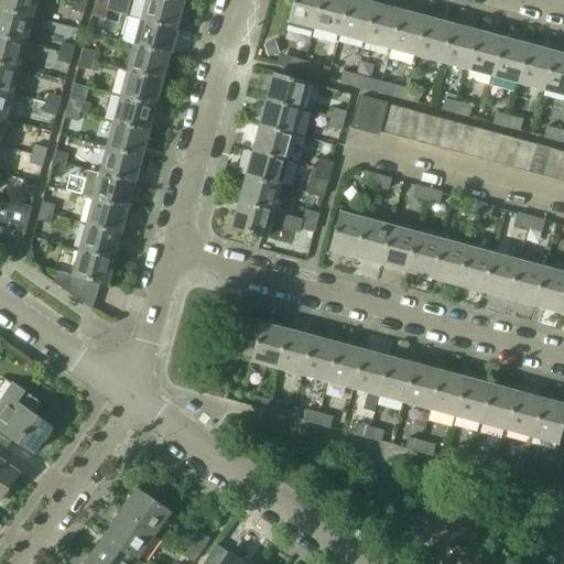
[(0,0),(0,9),(32,18),(36,0),(0,0)]
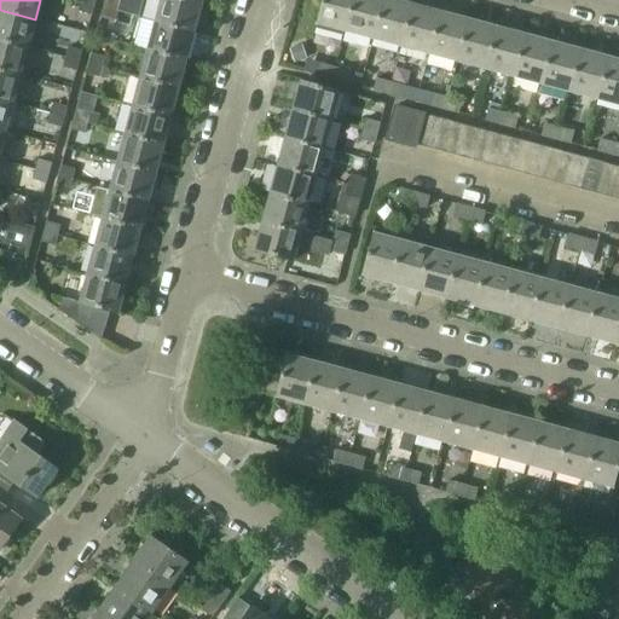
[(119,11),(121,1),(119,0),(105,0),(103,7),(119,11)]
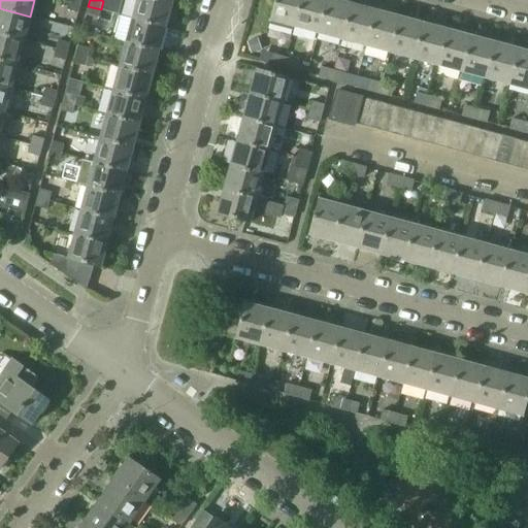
[(164,27),(170,3),(159,0),(135,0),(131,18),(164,27)]
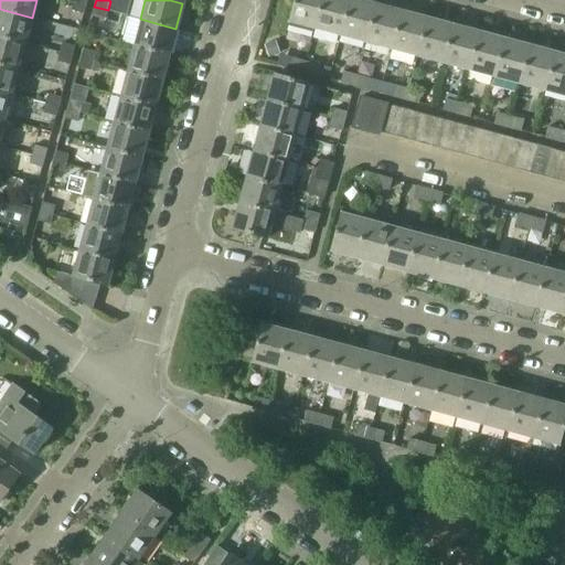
[(313,29),(321,0),(292,0),(287,22),(313,29)]
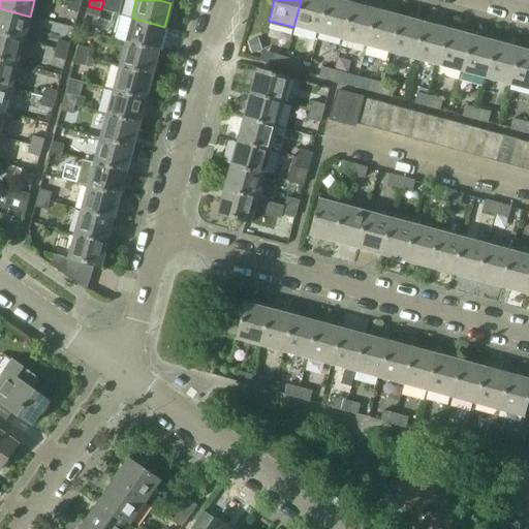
[(317,33),(325,0),(301,0),(293,27),(317,33)]
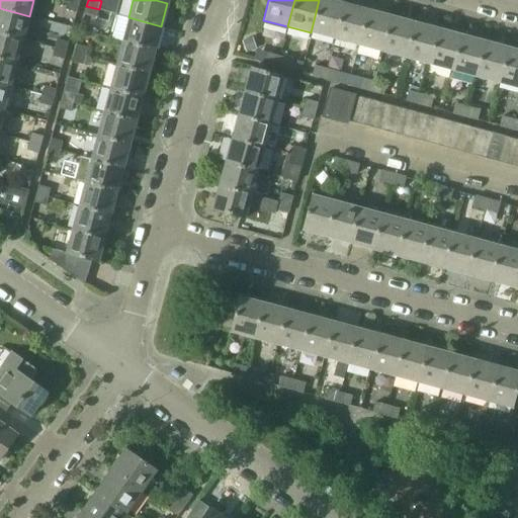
[(334,38),(344,4),(329,0),(319,0),(311,32),(334,38)]
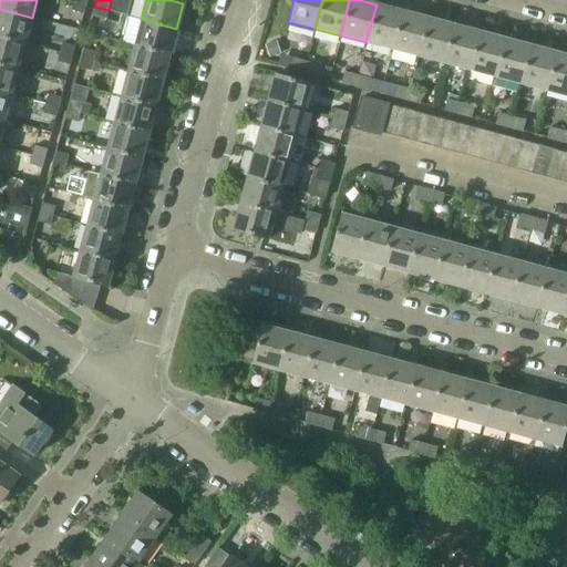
[(84,14),(86,4),(73,1),(71,10),(84,14)]
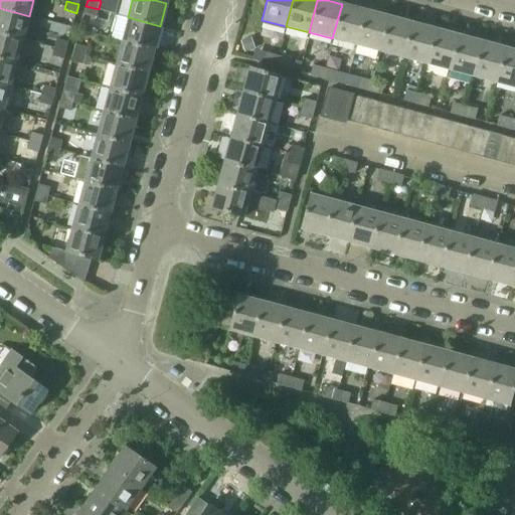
[(356,45),(366,10),(342,4),(332,38),(356,45)]
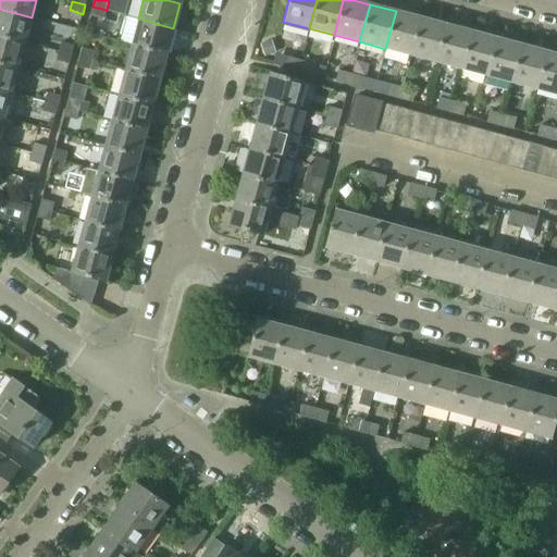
[(103,20),(107,10),(93,7),(90,16),(103,20)]
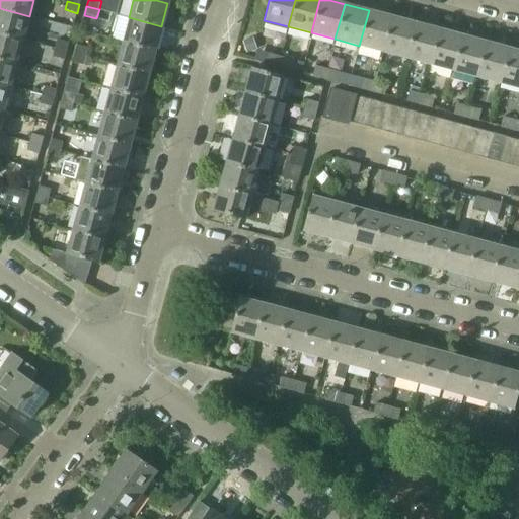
[(0,32),(23,40),(29,16),(0,8),(0,32)]
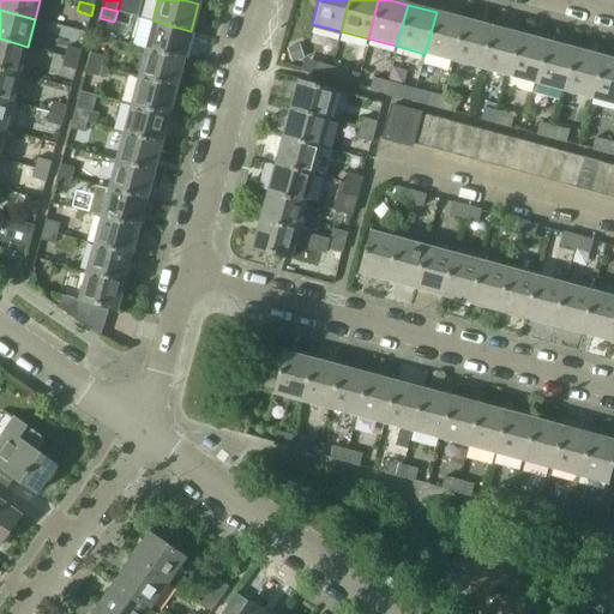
[(452,61),(463,19),(437,12),(425,54),(452,61)]
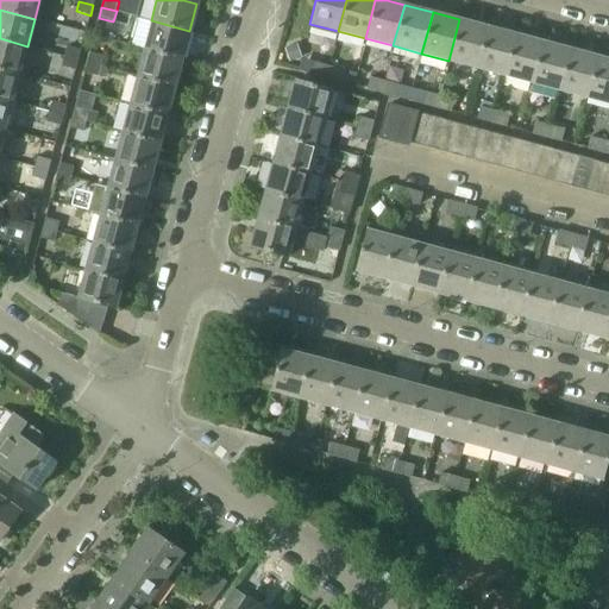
[(476,69),(488,27),(459,19),(449,61),(476,69)]
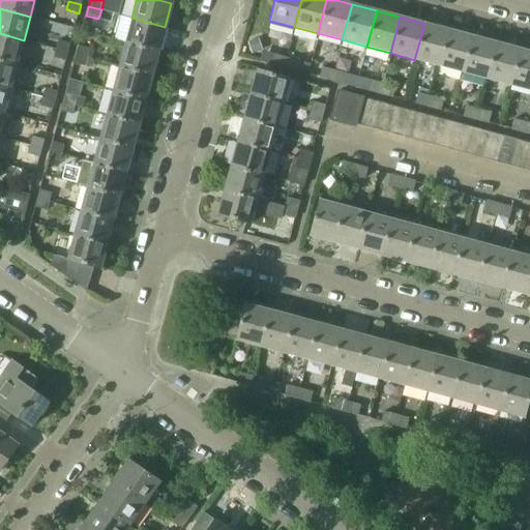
[(158,51),(165,27),(131,18),(125,42),(158,51)]
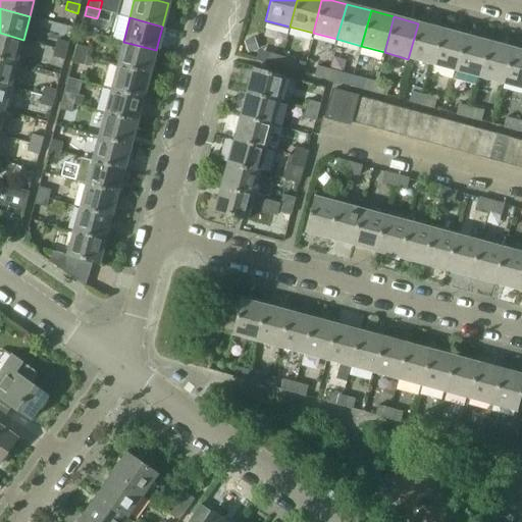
[(432,65),(441,30),(418,23),(408,59),(432,65)]
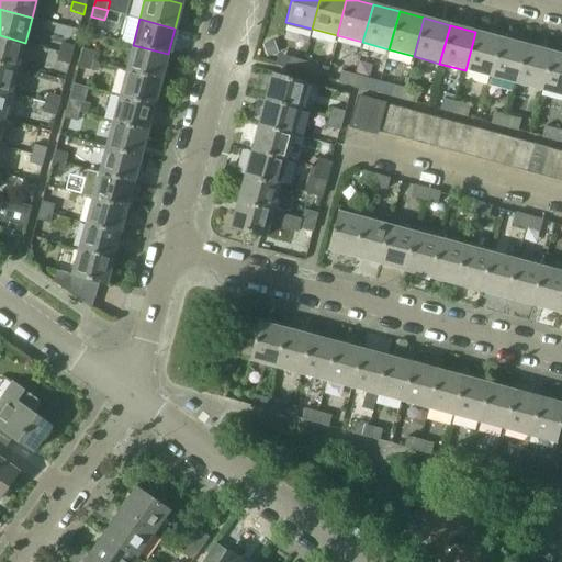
[(490,77),(501,38),(475,32),(465,70),(490,77)]
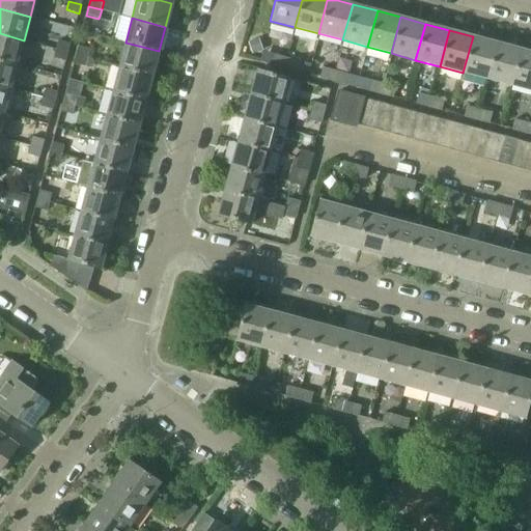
[(0,59),(17,64),(24,40),(0,33),(0,59)]
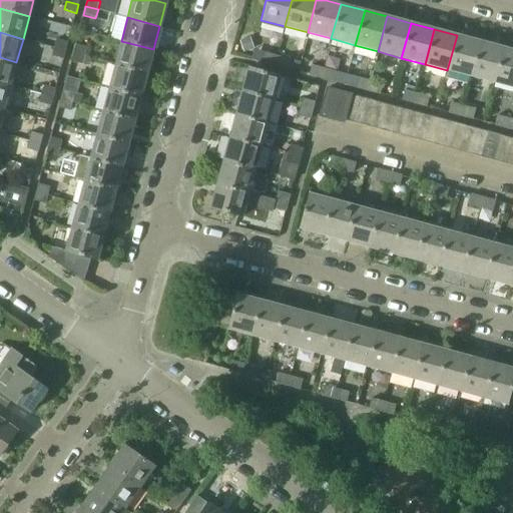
[(471,76),(480,42),(457,35),(447,70),(471,76)]
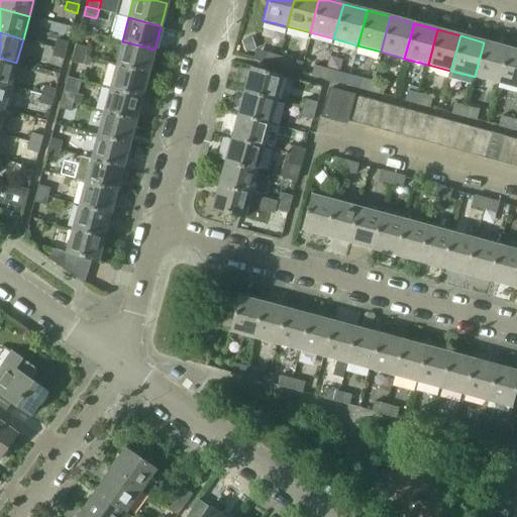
[(240,40),(244,52),(253,48),(250,37),(240,40)]
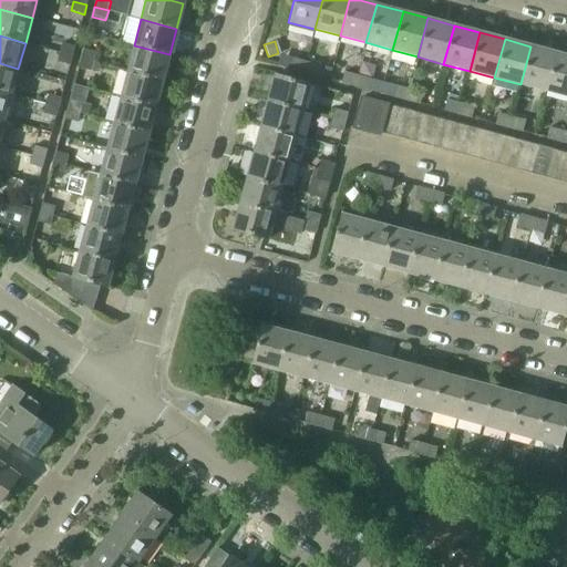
[(73,57),(75,47),(61,43),(58,52),(73,57)]
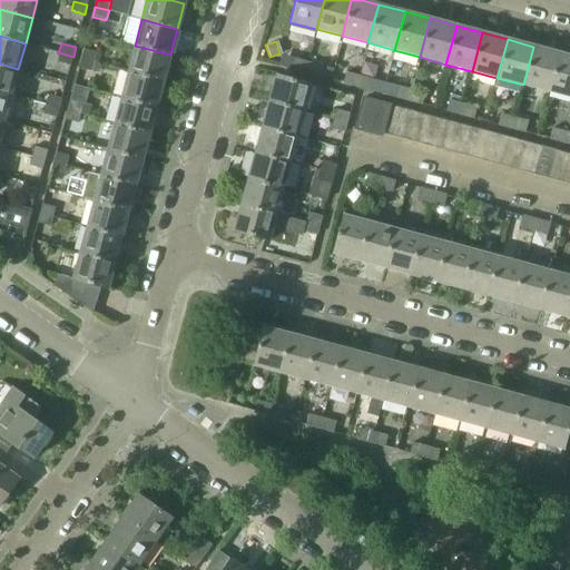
[(164,81),(170,55),(135,46),(128,71),(164,81)]
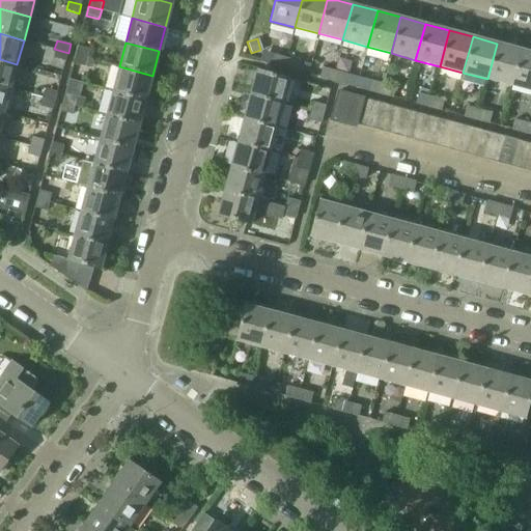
[(511,86),(521,50),(497,44),(487,79),(511,86)]
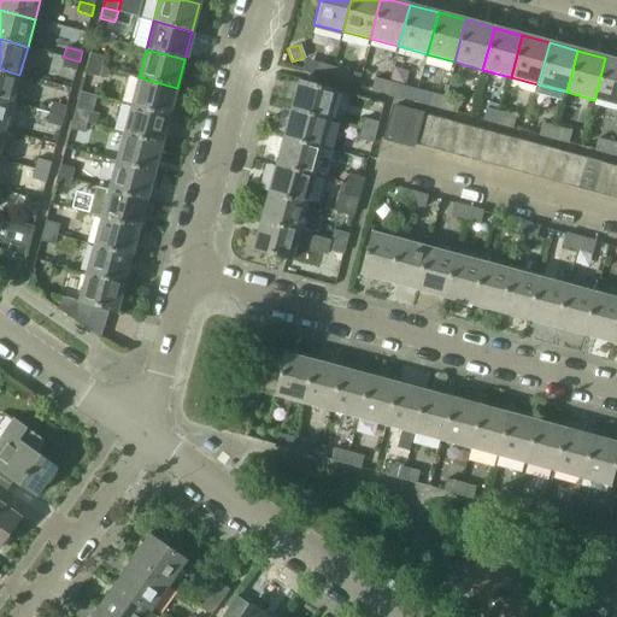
[(103,68),(105,58),(90,53),(88,64),(103,68)]
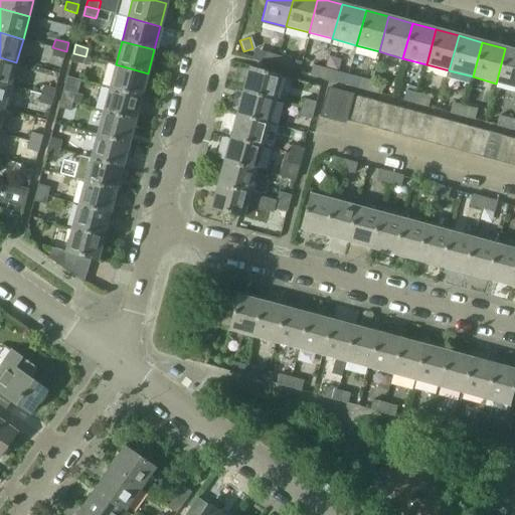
[(64,59),(66,51),(52,47),(50,55),(64,59)]
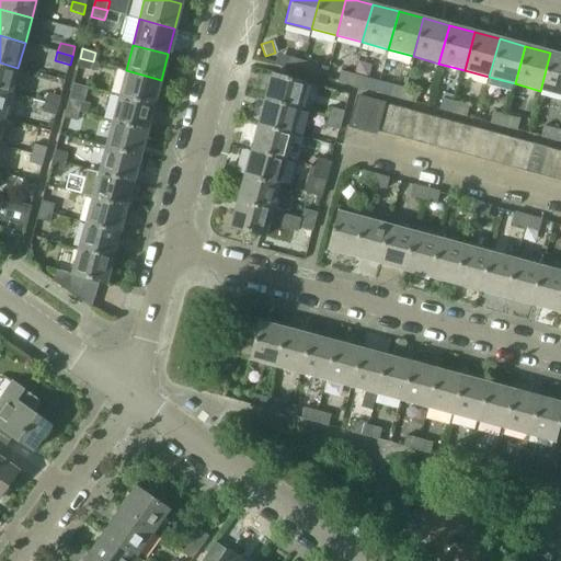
[(560,95),(560,55),(550,53),(540,91),(560,95)]
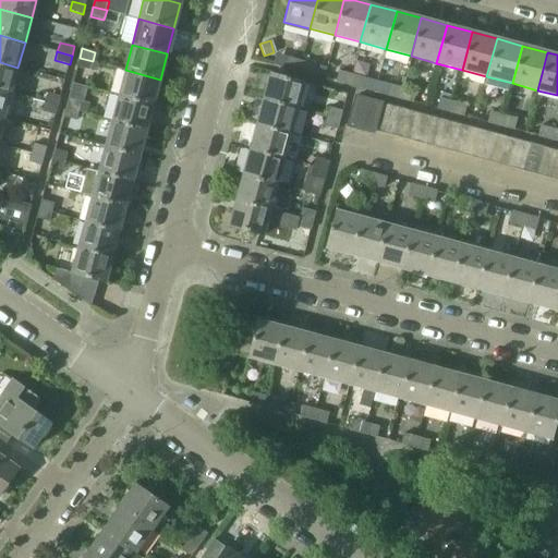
[(298,72),(301,61),(287,57),(284,68),(298,72)]
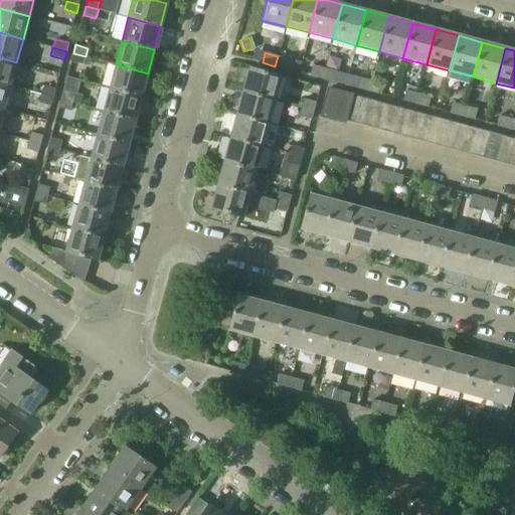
[(82,64),(86,56),(73,53),(71,61),(82,64)]
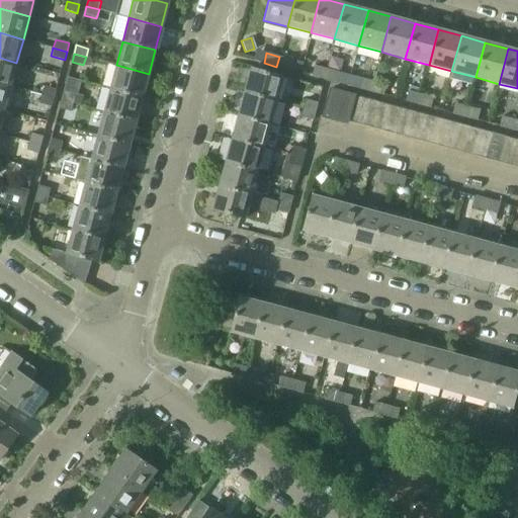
[(288,70),(291,60),(279,57),(276,67),(288,70)]
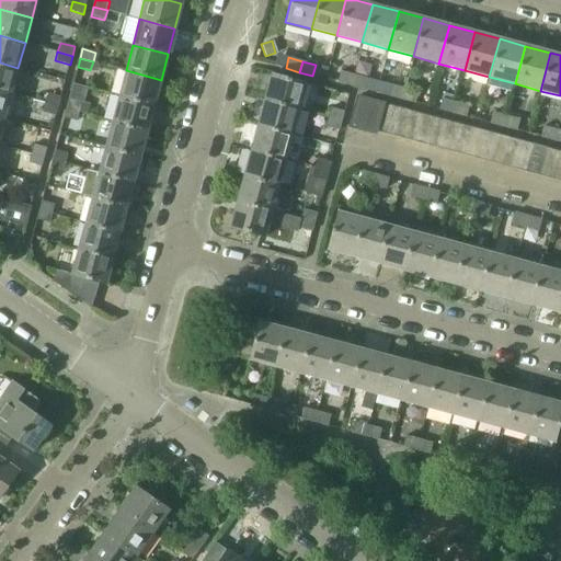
[(0,91),(11,94),(18,68),(0,63),(0,91)]
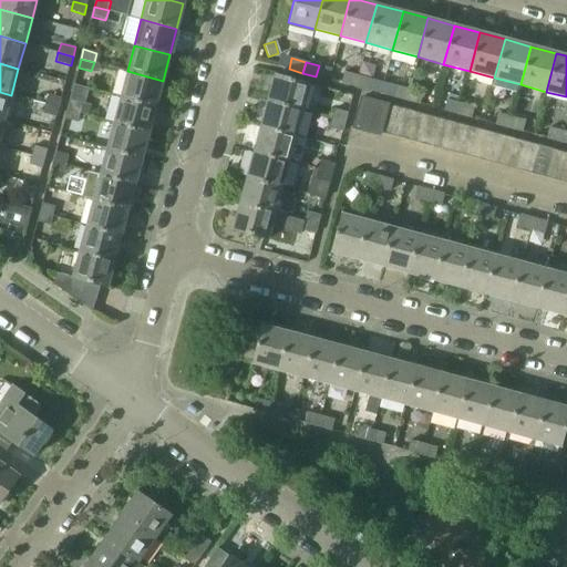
[(155,106),(163,81),(127,71),(120,96),(155,106)]
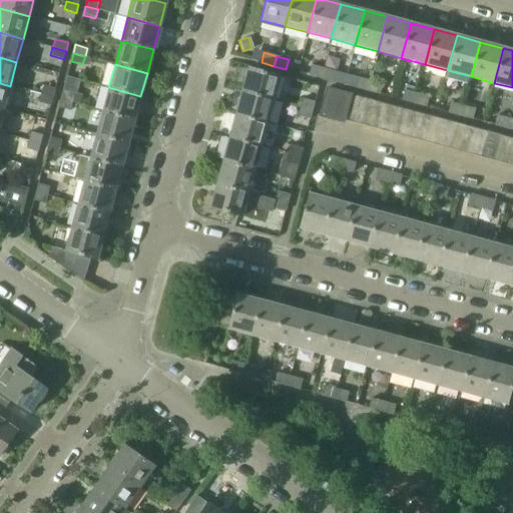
[(321,78),(323,68),(311,65),(308,75),(321,78)]
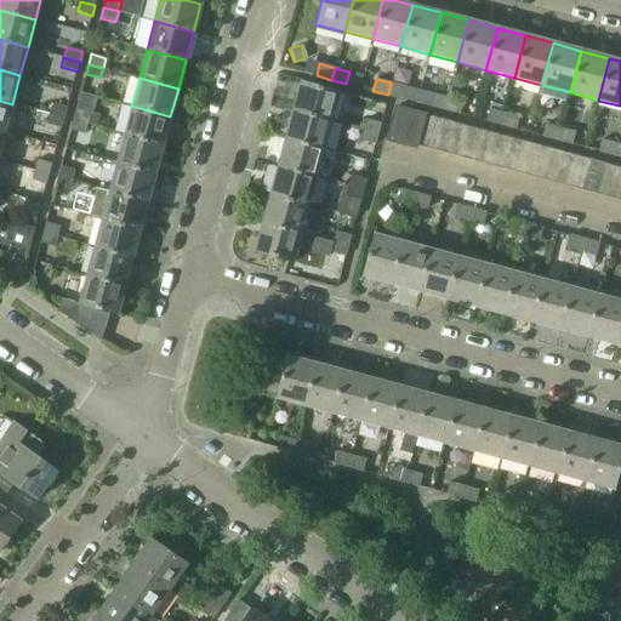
[(331,121),(339,92),(301,81),(292,110),(331,121)]
